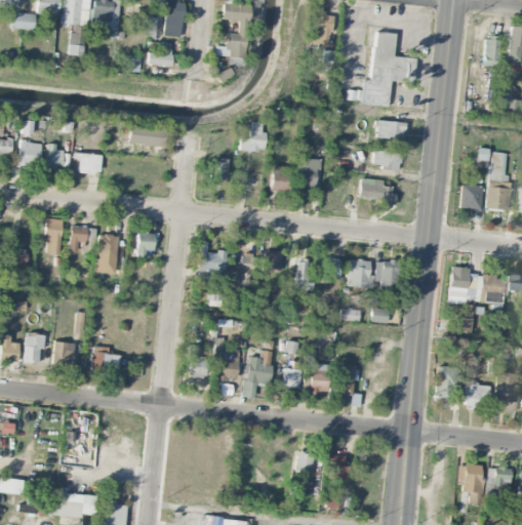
[(0,0),(0,7),(17,8),(17,0),(0,0)]
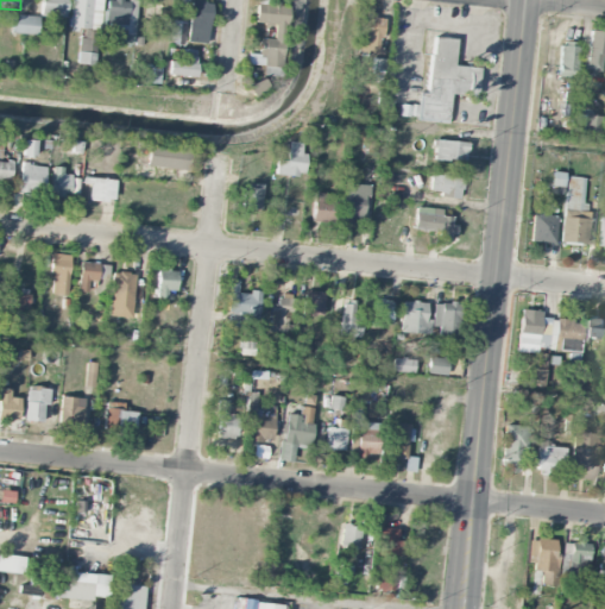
[(70,0),(44,0),(43,16),(69,17),(70,0)]
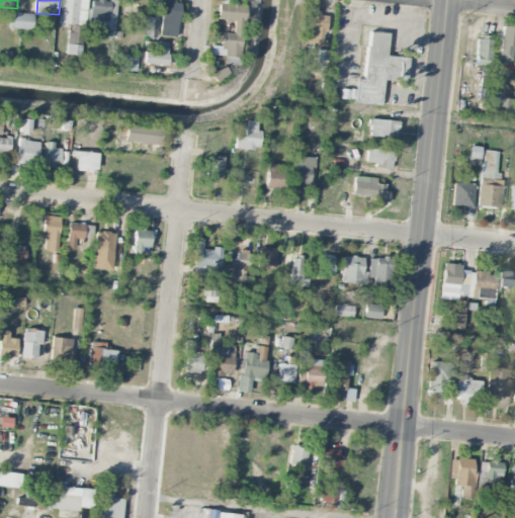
[(89,0),(62,0),(62,23),(89,24),(89,0)]
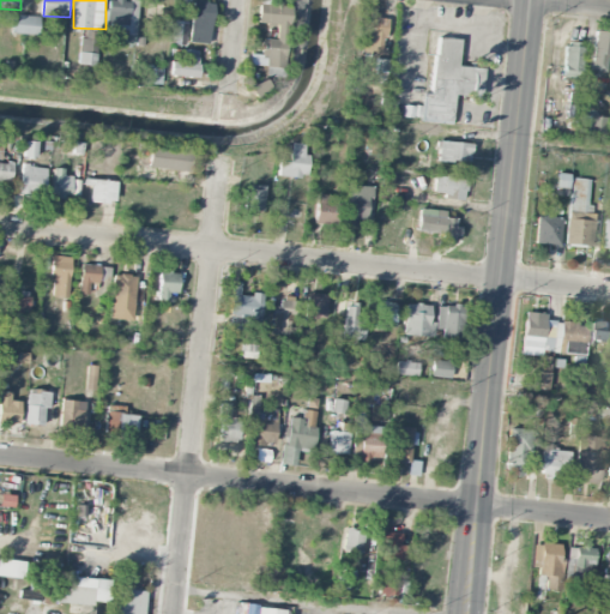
[(132,30),(133,0),(112,0),(110,29),(132,30)]
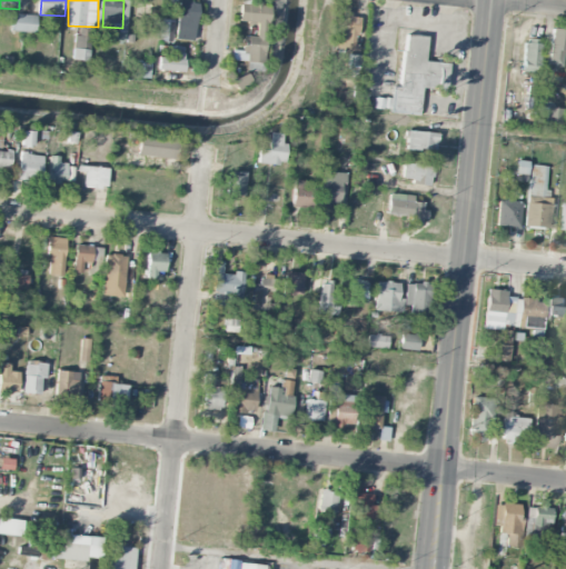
[(199,40),(200,1),(180,1),(179,39),(199,40)]
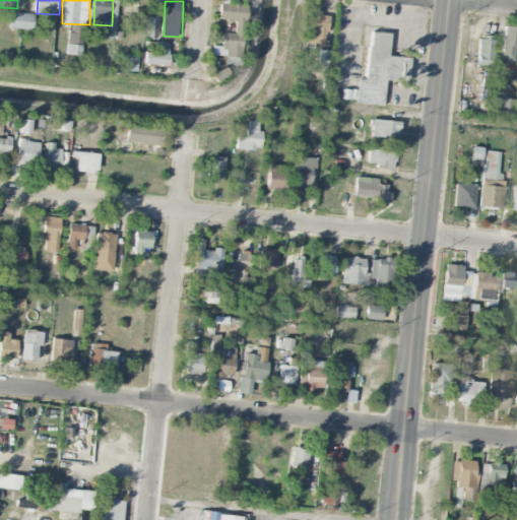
[(247,3),(221,1),(220,20),(236,21),(236,33),(223,33),(223,46),(215,46),(214,55),(227,55),(225,64),(242,65),(247,3)]
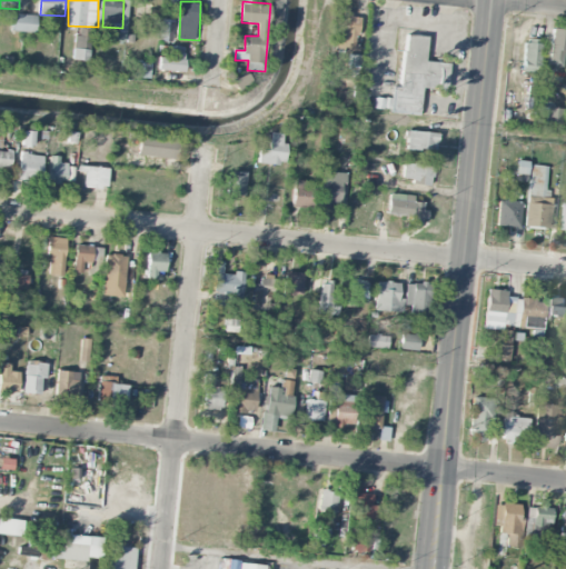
[(364,17),(353,16),(354,11),(344,10),(340,47),(355,48),(356,32),(361,33),(364,17)]
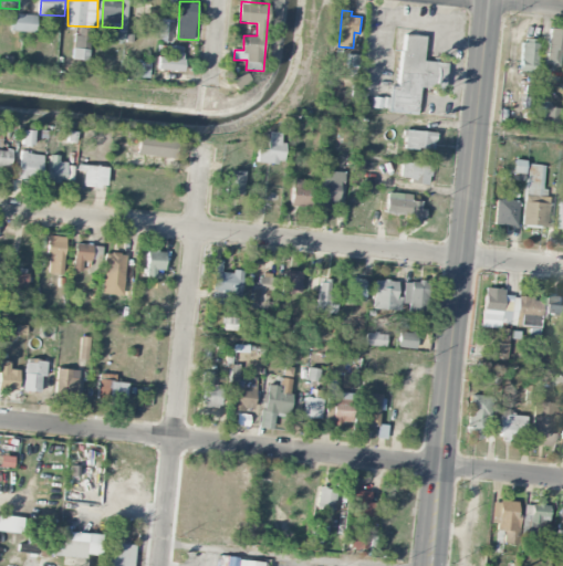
[(39,14),(16,13),(14,31),(38,31),(39,14)]
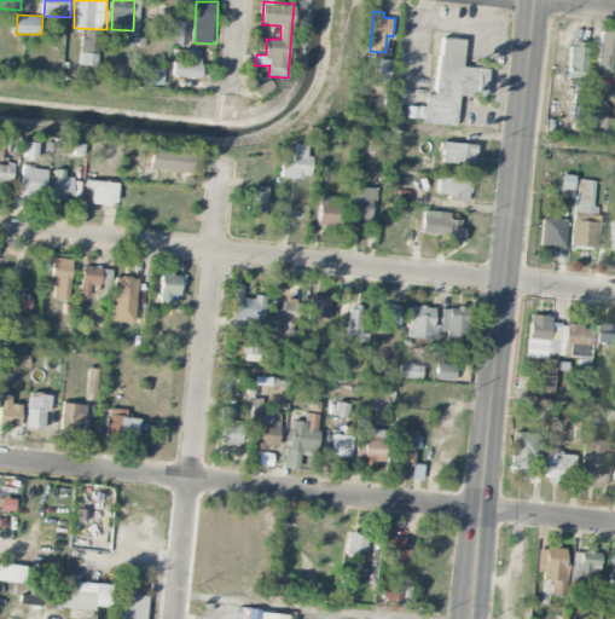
[(192,21),(179,21),(178,45),(191,45),(192,21)]
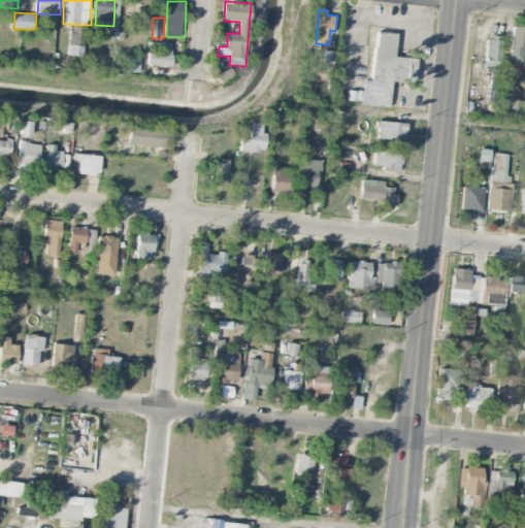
[(77,32),(71,32),(70,53),(87,54),(89,27),(77,26),(77,32)]
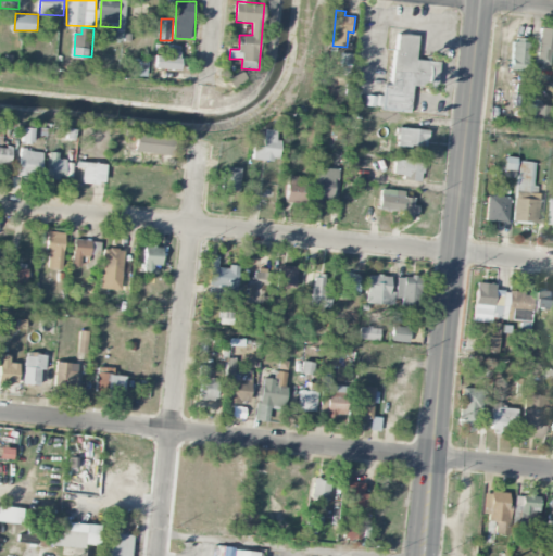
[(539,64),(552,64),(552,27),(540,27),(539,64)]
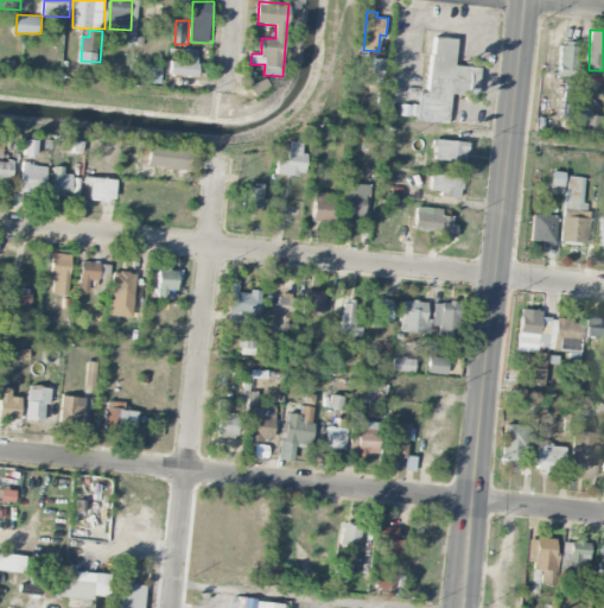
[(419,120),(450,124),(453,93),(469,94),(471,67),(457,64),(459,38),(434,37),(430,93),(421,92),(419,120)]
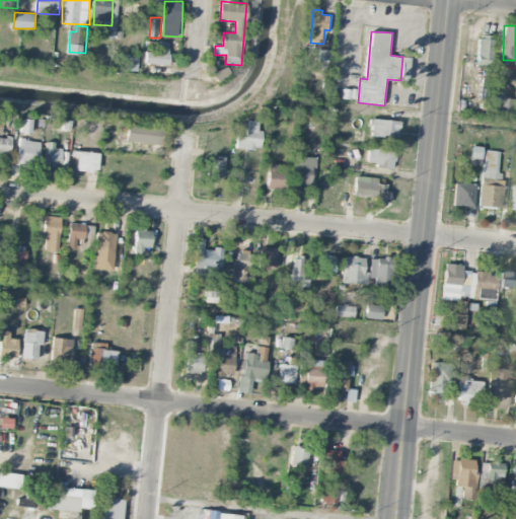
[(495,65),(496,39),(480,39),(478,65),(495,65)]
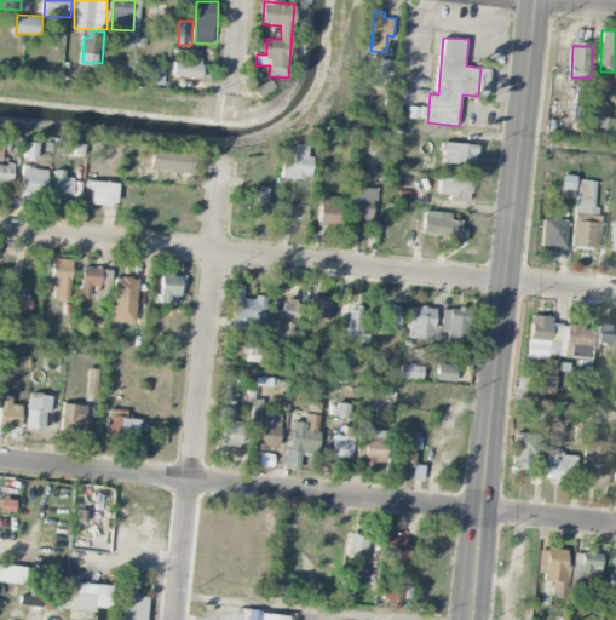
[(205,64),(177,61),(176,76),(203,79),(205,64)]
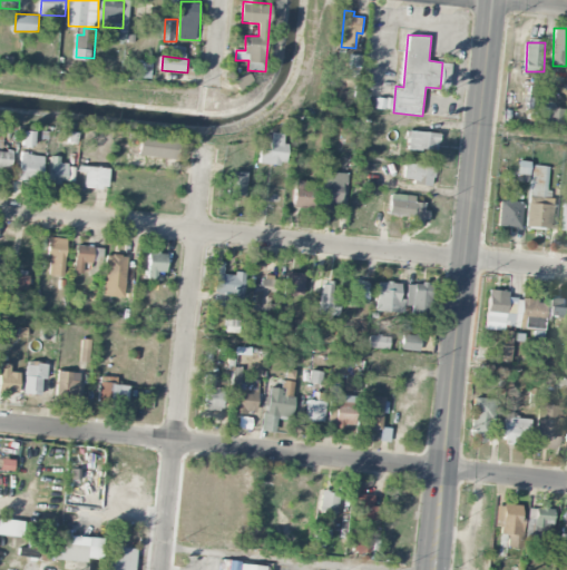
[(153,77),(154,60),(139,60),(138,77),(153,77)]
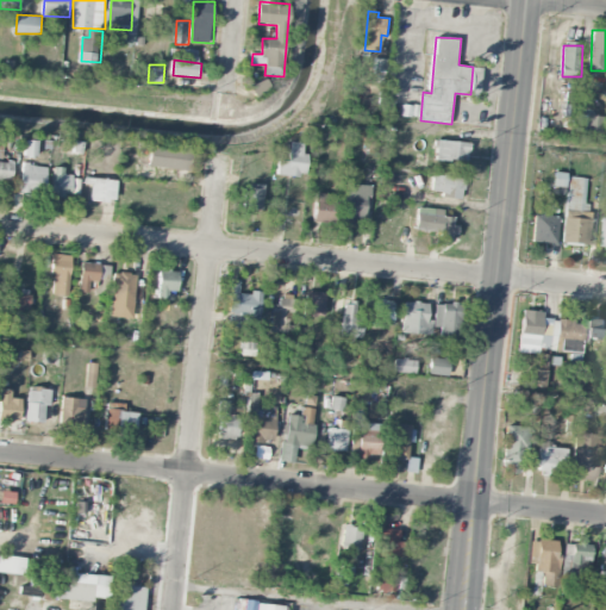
[(270,87),(264,76),(249,86),(256,97),(270,87)]
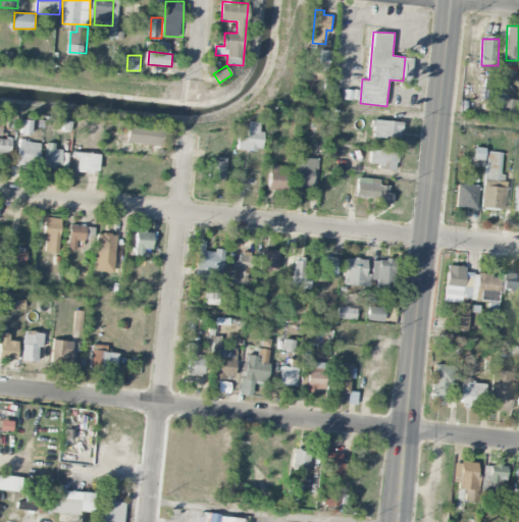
[(518,113),(518,99),(496,98),(495,113),(518,113)]
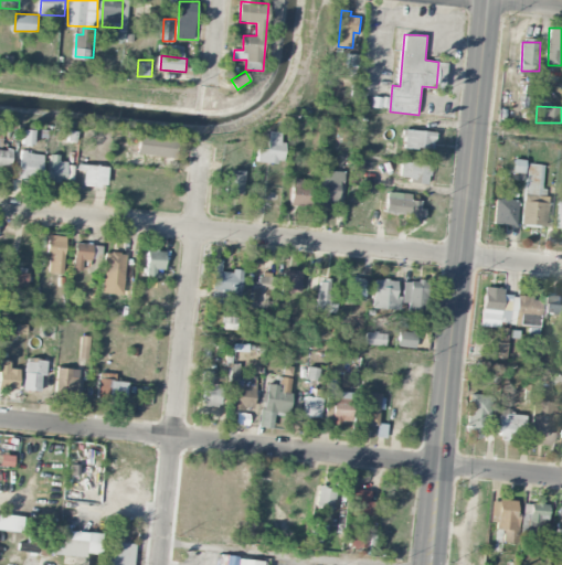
[(437,130),(406,130),(405,148),(436,149),(437,130)]
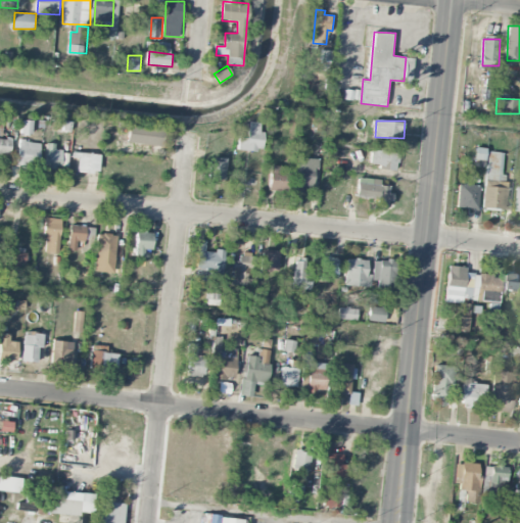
[(239,149),(264,150),(265,131),(262,131),(262,122),(249,122),(248,138),(239,137),(239,149)]
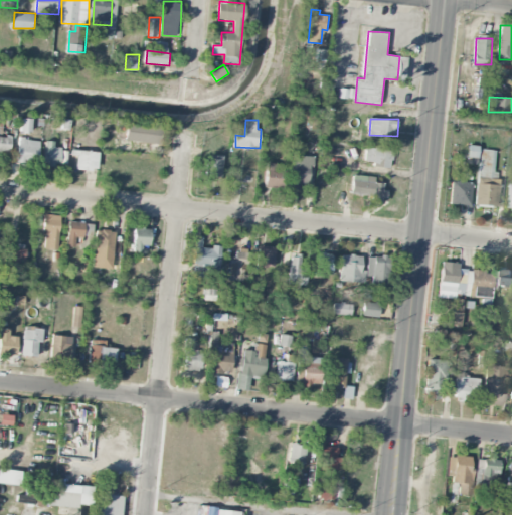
[(162,143),(163,125),(127,123),(127,141),(162,143)]
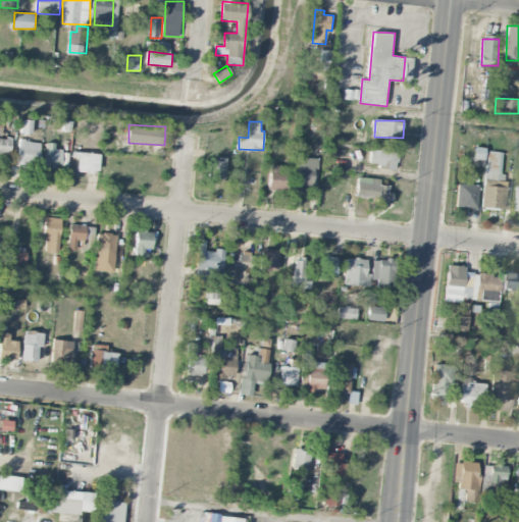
[(0,152),(13,153),(14,139),(0,138),(0,152)]
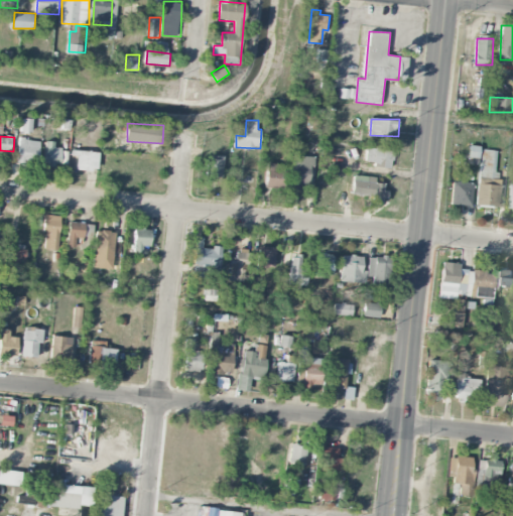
[(42,140),(21,139),(20,161),(40,162),(42,140)]
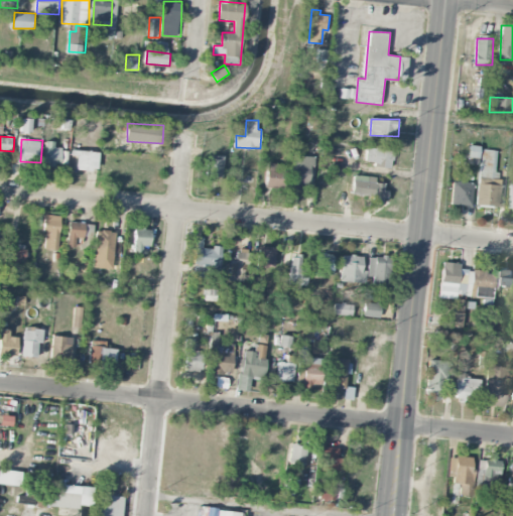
[(62,147),(56,147),(56,141),(47,141),(47,165),(62,165),(62,147)]
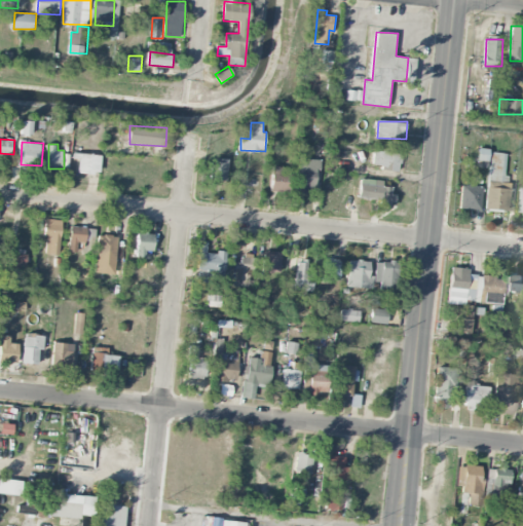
[(490,160),(491,148),(480,148),(480,160),(490,160)]
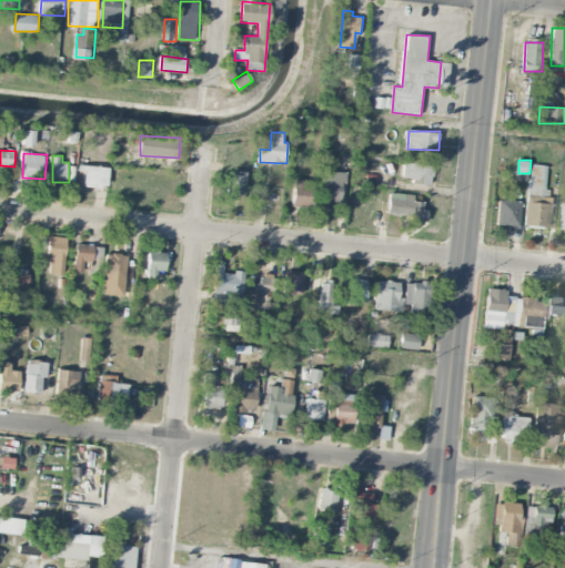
[(435,165),(405,163),(403,181),(433,183),(435,165)]
